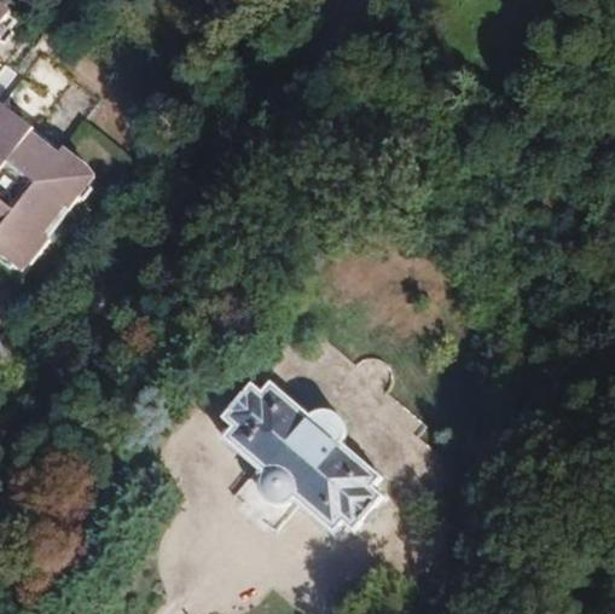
[(0,111),(15,123),(21,116),(0,100),(0,111)]
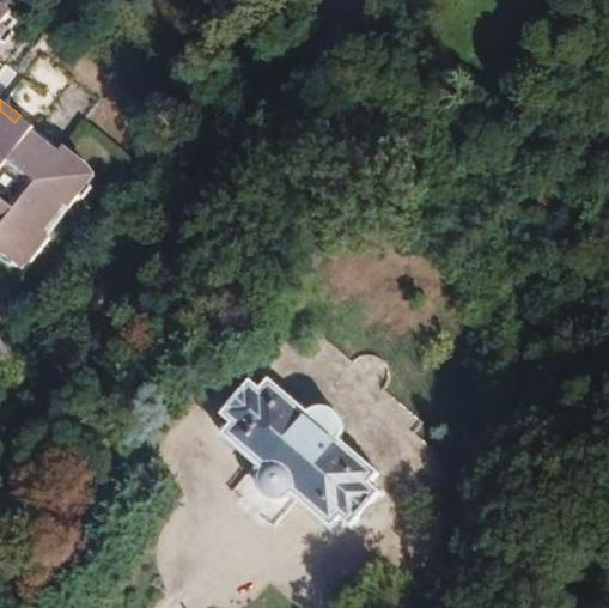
[(0,248),(5,242),(28,259),(48,233),(41,229),(62,202),(66,206),(77,193),(68,187),(86,164),(60,144),(56,150),(30,129),(34,125),(20,115),(14,122),(0,110),(0,248)]
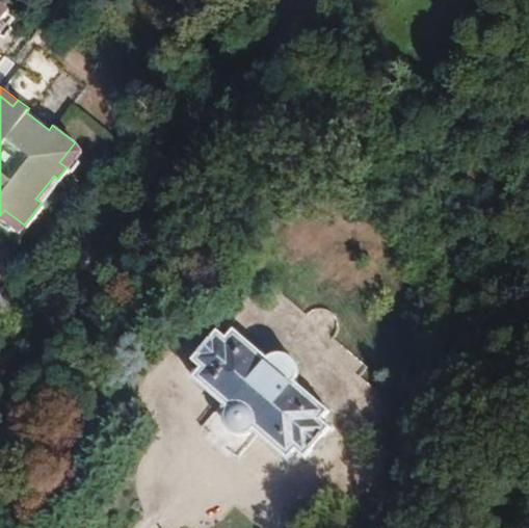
[(75,142),(59,162),(67,167),(80,150),(75,142)]
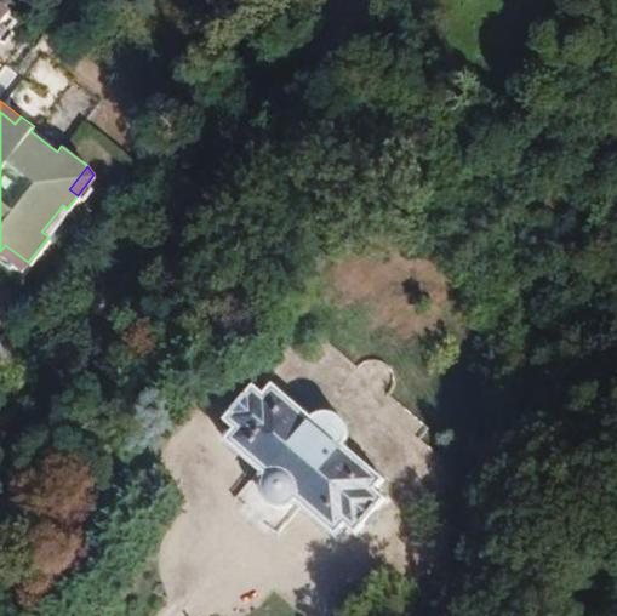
[(0,254),(20,268),(28,262),(5,245),(0,251),(0,254)]
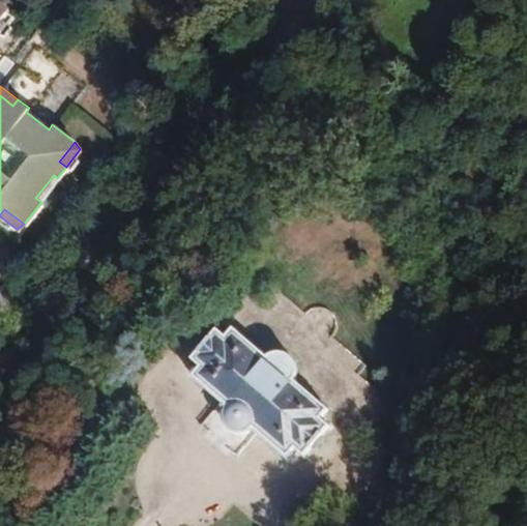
[(214,326),(188,356),(198,363),(191,373),(224,401),(222,405),(221,415),(223,421),(229,427),(235,429),(244,428),(251,424),(284,453),(291,444),(300,451),(326,422),(318,415),(324,406),(292,377),(294,369),(293,363),(290,356),(284,351),(279,350),(272,350),(264,353),(231,325),(223,333),(214,326)]
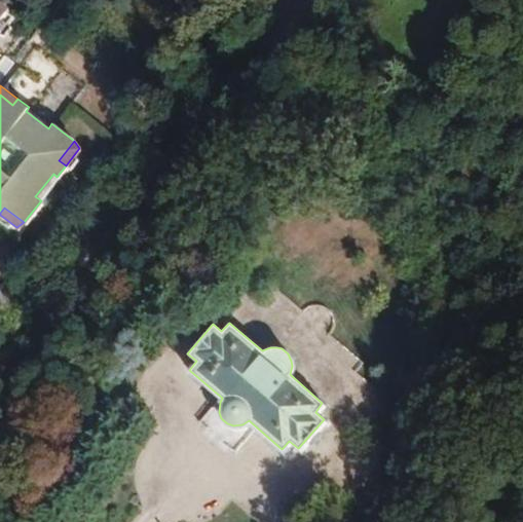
All buildings are outlined.
